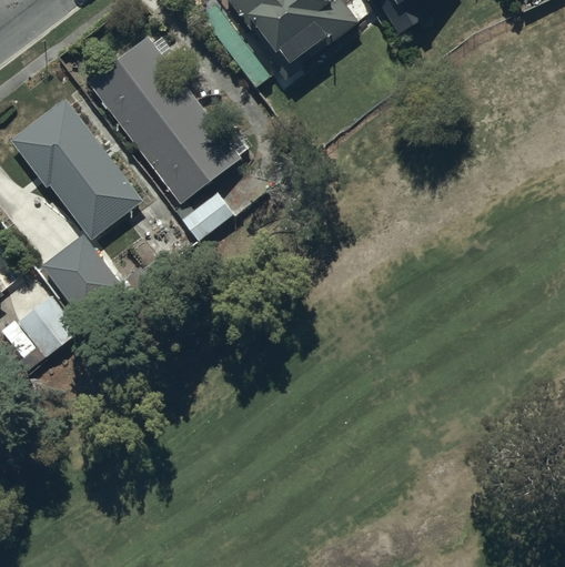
[(223,0),(288,79),(359,21),(342,0),(223,0)]
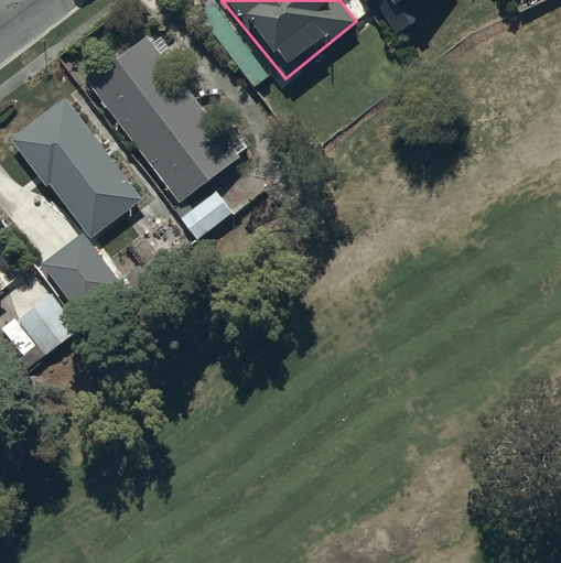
[(375,0),(397,33),(425,15),(416,0),(375,0)]
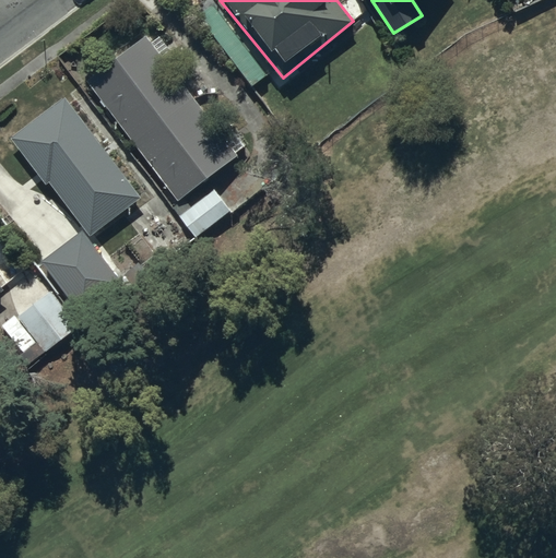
[(271,70),(216,1),(203,11),(258,80),(271,70)]
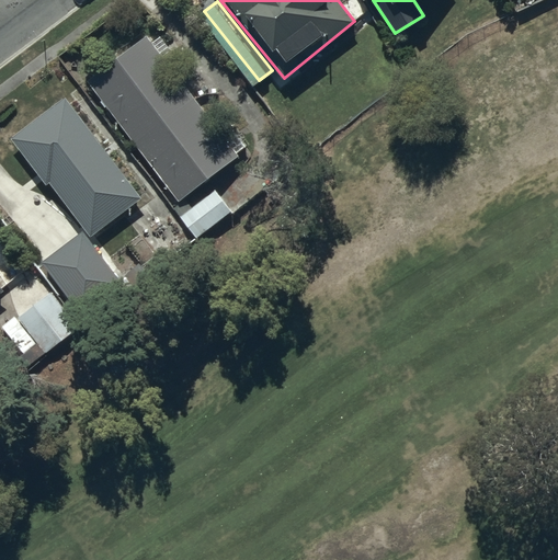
[(215,129),(147,38),(87,82),(178,203),(239,157),(237,153),(246,147),(226,121),(215,129)]
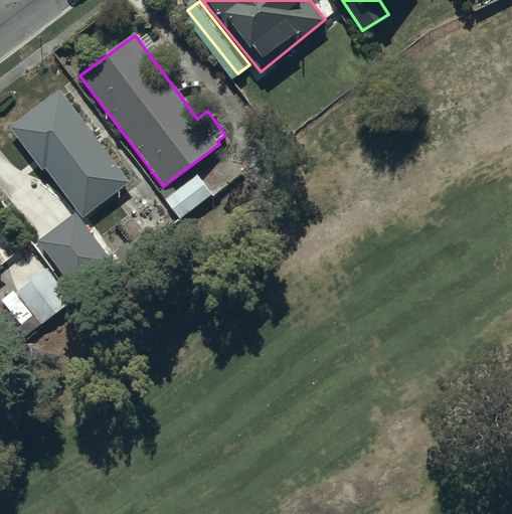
[(130,182),(59,91),(11,128),(42,169),(45,167),(83,216),(130,182)]
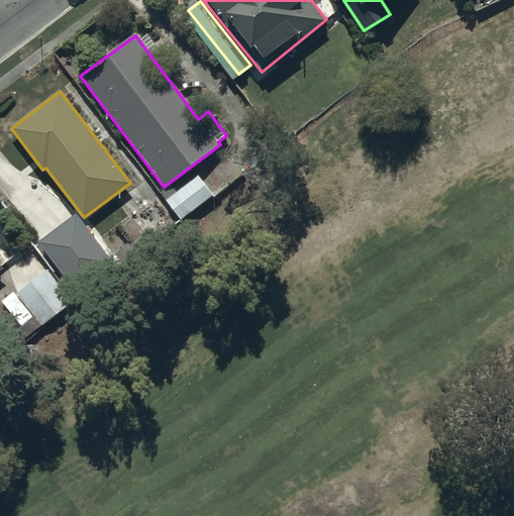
[(212,194),(197,174),(165,199),(181,219),(212,194)]
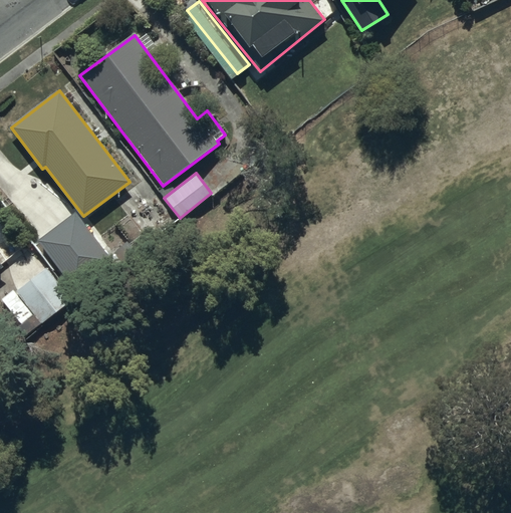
[(112,264),(76,213),(37,240),(73,291),(112,264)]
